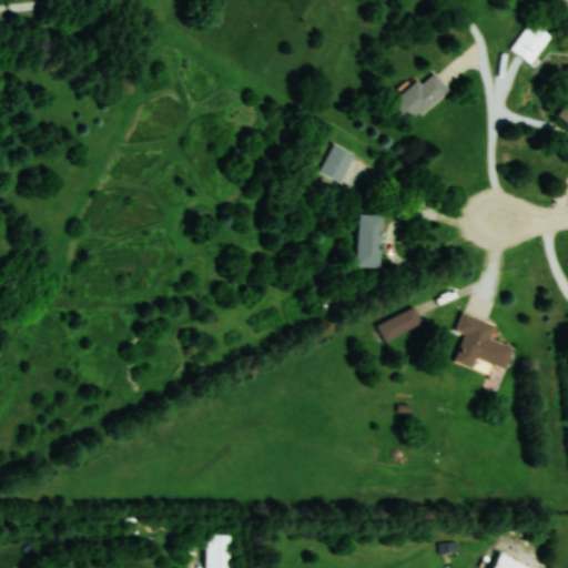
[(508,49),(529,64),(550,37),(530,21),(508,49)]
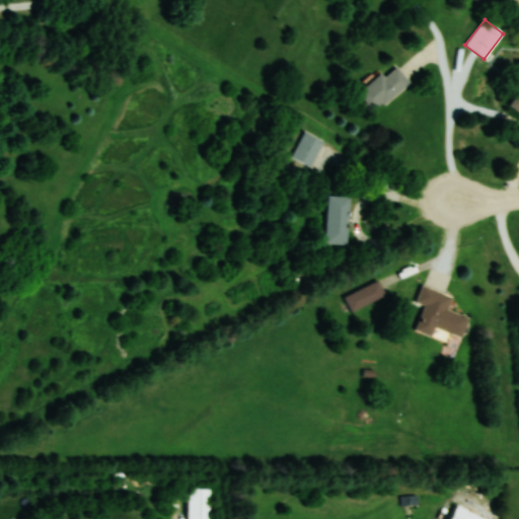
[(354,94),(370,114),(409,82),(395,66),(383,75),(381,72),(354,94)]
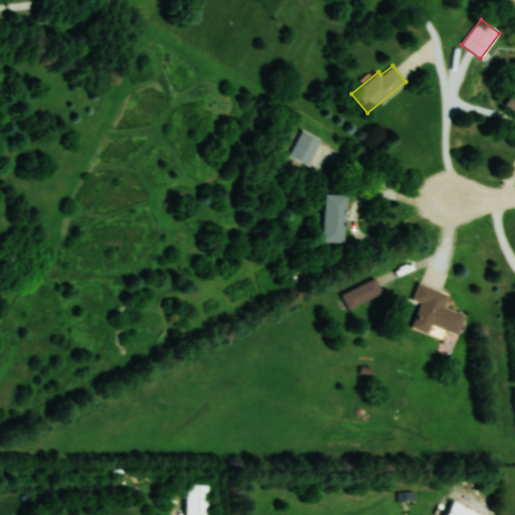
[(514,89),(504,104),(514,112),(514,89)]
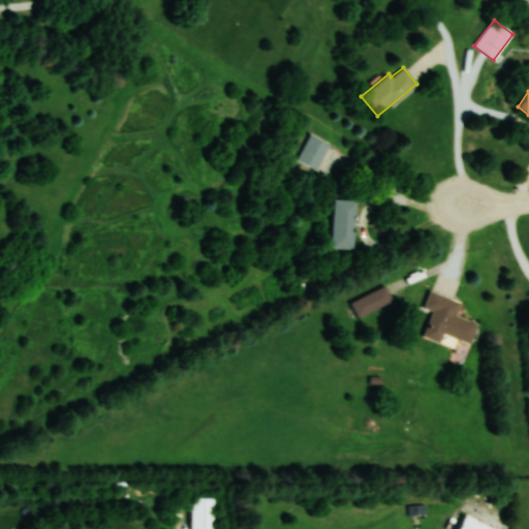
[(297,158),(315,169),(330,145),(311,134),(297,158)]
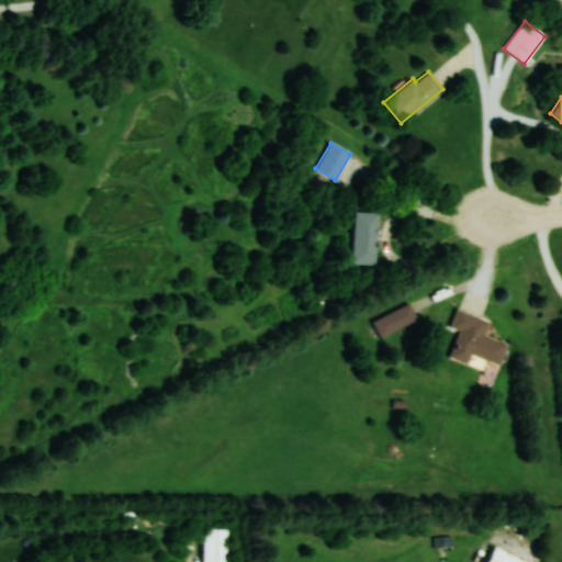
[(352,265),(377,265),(377,212),(352,212),(352,265)]
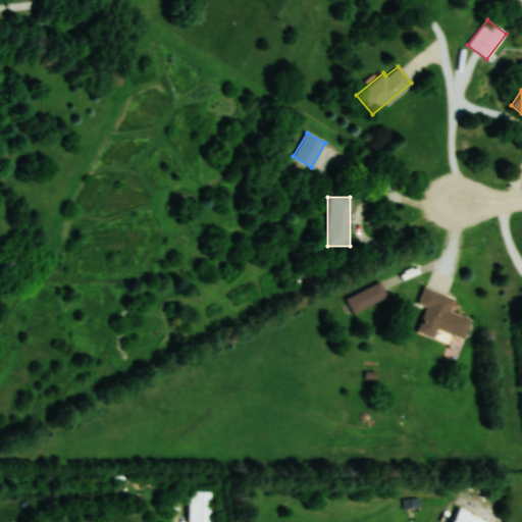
[(387,298),(380,282),(345,298),(352,313),(387,298)]
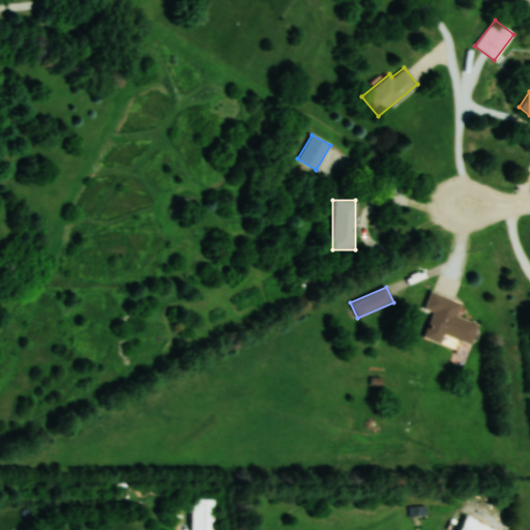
[(460,303),(430,292),(423,308),(433,313),(423,337),(440,344),(443,334),(470,345),(477,325),(455,316),(460,303)]
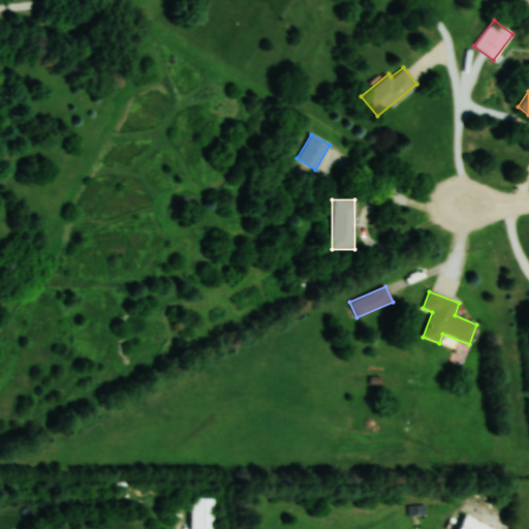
[(211,528),(212,497),(190,497),(190,528),(211,528)]
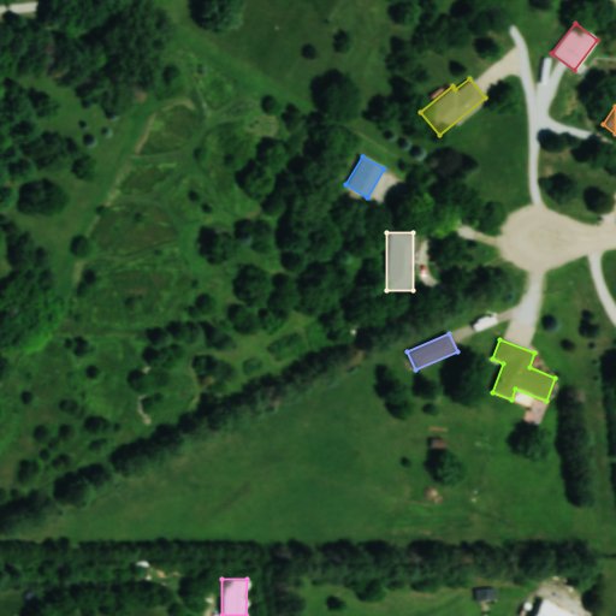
[(578,615),(542,598),(532,615),(578,615)]
